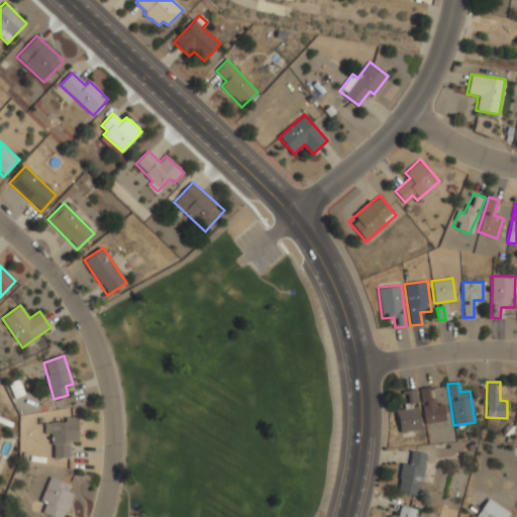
[(444,404),(436,405),(434,387),(420,388),(423,423),(445,421),(444,404)]
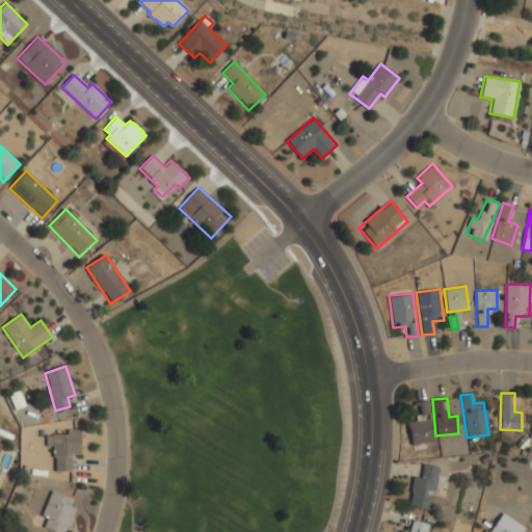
[(433,443),(430,419),(428,420),(426,401),(417,402),(419,421),(408,422),(411,445),(433,443)]
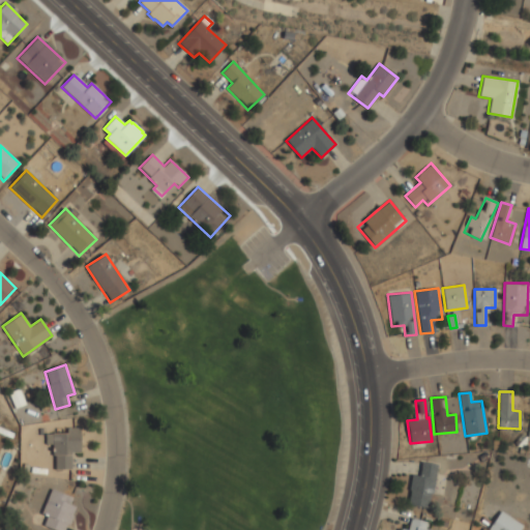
[(71,452),(81,452),(80,428),(67,429),(67,433),(46,434),(46,444),(54,444),(54,470),(71,469),(71,452)]
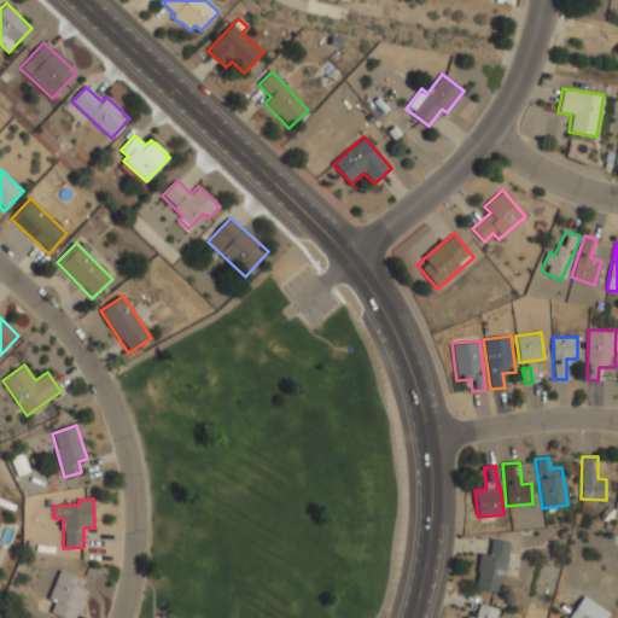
[(509,542),(491,538),(489,555),(481,554),(474,589),(501,593),(509,542)]
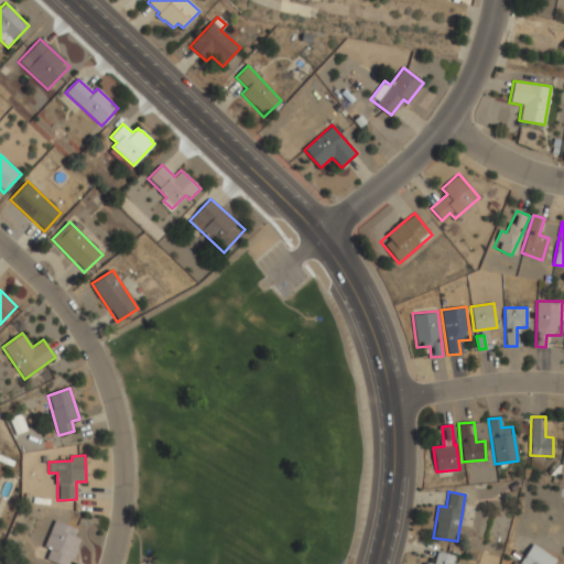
[(44,546),(50,549),(46,560),(56,563),(69,563),(83,533),(54,522),(44,546)]
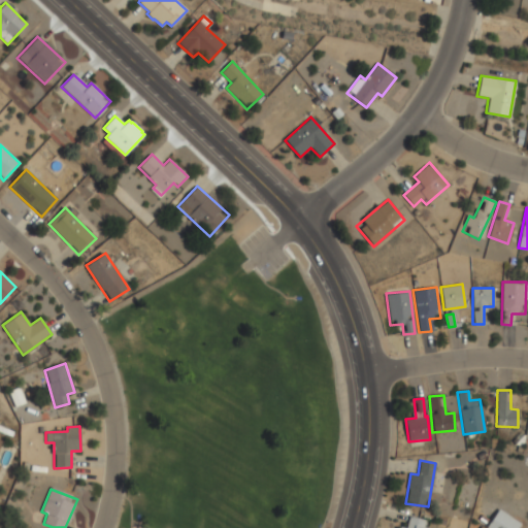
[(485,527),(524,527),(498,509),(486,527),(485,527)]
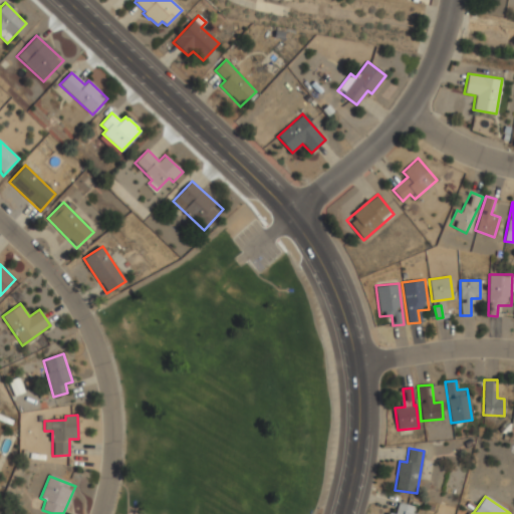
[(414,506),(398,503),(395,513),(390,513),(388,513),(387,513),(416,513),(413,513),(414,506)]
